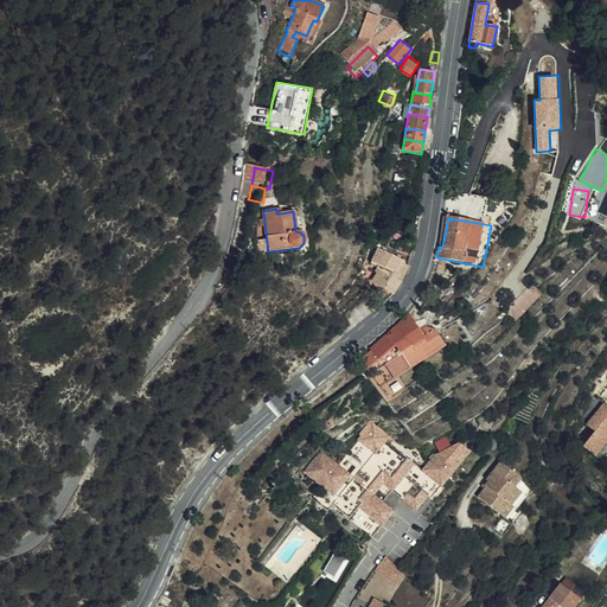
[(377,250),(371,262),(383,268),(403,276),(409,264),(377,250)]
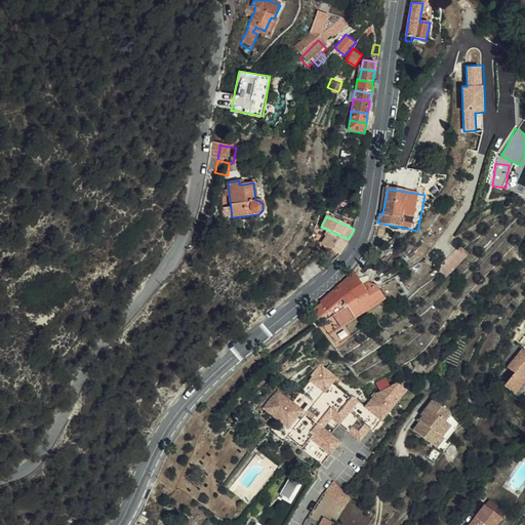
[(324,244),(339,253),(341,250),(349,239),(331,232),(324,244)]
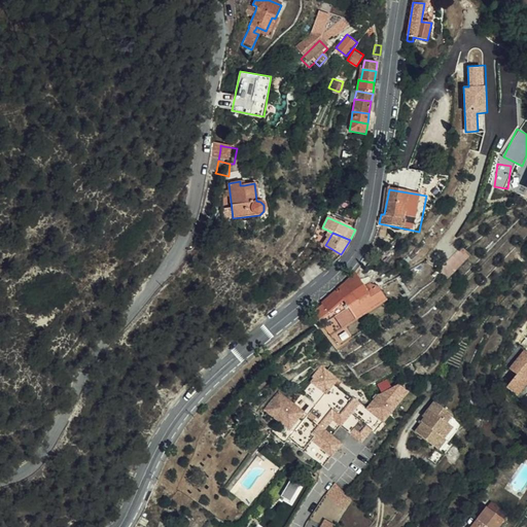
[(448,277),(471,255),(463,247),(440,268),(448,277)]
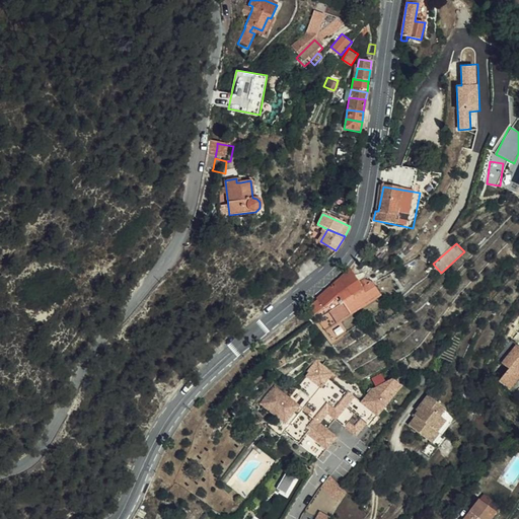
[(343,281),(350,290),(360,283),(354,276),(352,273),(343,281)]
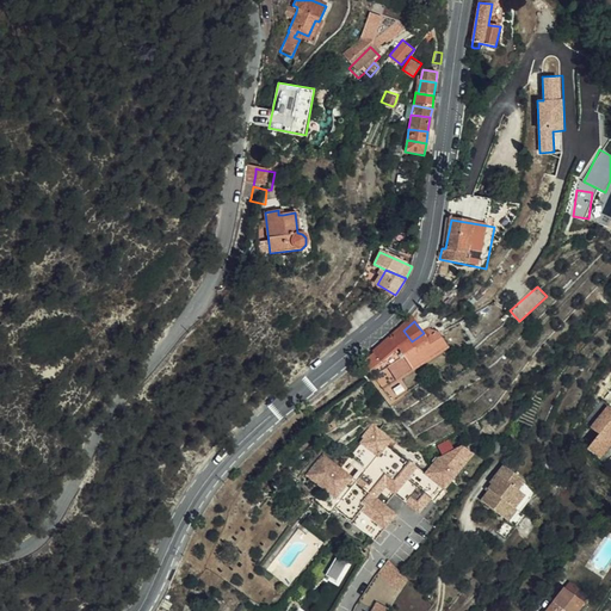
[(387,366),(369,378),(378,390),(390,382),(469,333),(463,322),(440,334),(438,329),(427,338),(424,333),(412,341),(415,346),(403,355),(401,352),(394,357),(394,360),(388,368),(387,366)]
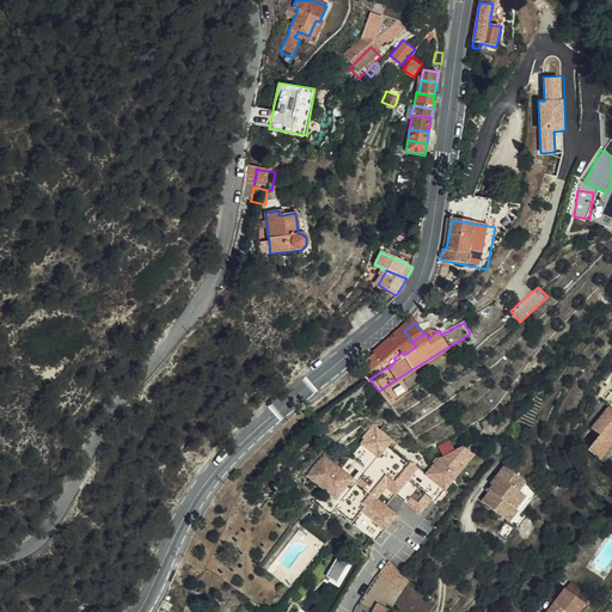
[(402,326),(392,336),(395,338),(404,331),(402,326)]
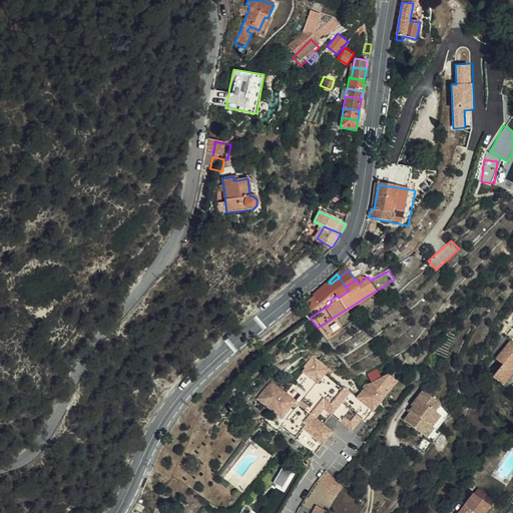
[(329,282),(313,295),(316,298),(310,304),(314,309),(335,293),(337,296),(339,298),(349,291),(346,287),(339,278),(331,284),(329,282)]
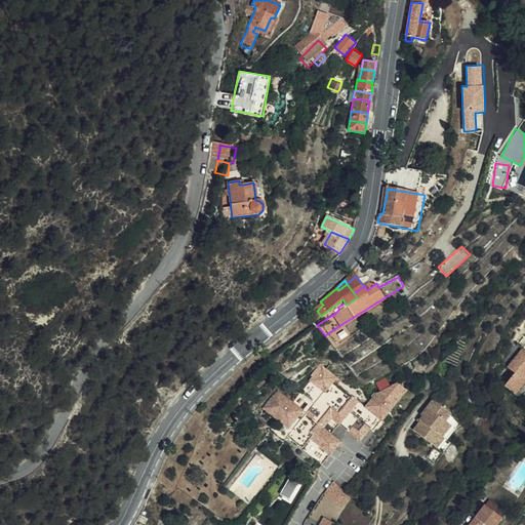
[(335,328),(325,335),(327,338),(337,332),(335,328)]
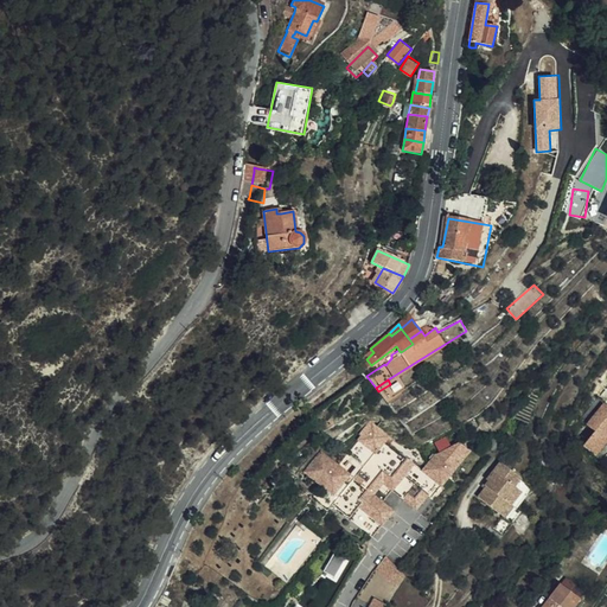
[(606,404),(604,402),(585,422),(594,430),(582,445),(595,457),(606,441),(606,404)]
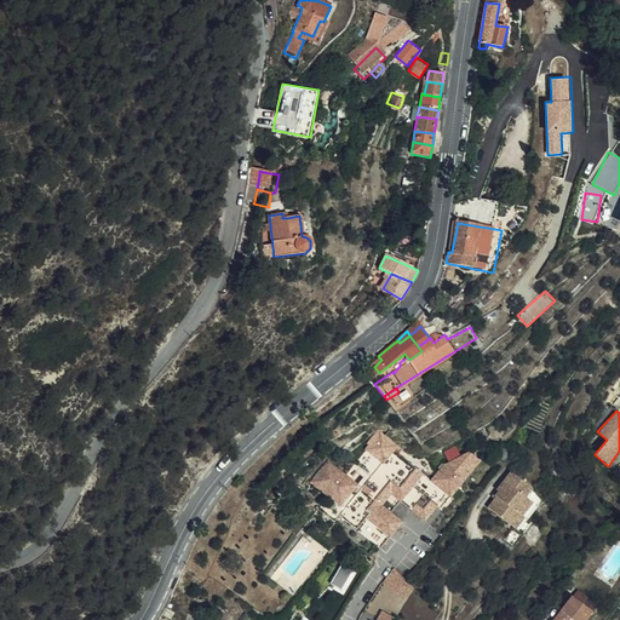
[(400,445),(383,431),(369,447),(357,460),(374,475),(372,478),(368,482),(365,487),(360,482),(349,472),(345,470),(331,458),(315,478),(328,489),(332,493),(321,507),(337,521),(342,515),(382,547),(405,521),(392,511),(395,509),(392,505),(396,500),(400,503),(402,500),(428,520),(440,505),(451,492),(447,489),(455,478),(463,484),(483,460),(472,451),(448,463),(435,480),(411,459),(407,463),(397,454),(400,451),(396,448),(400,445)]
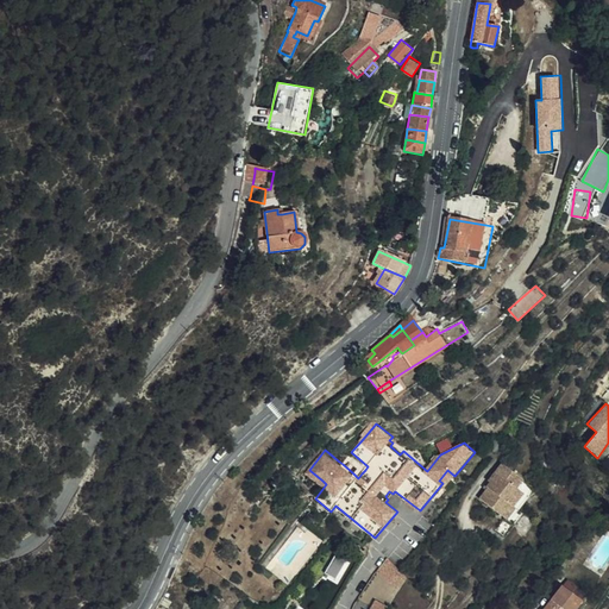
[(403,451),(393,443),(390,446),(400,454),(403,451)]
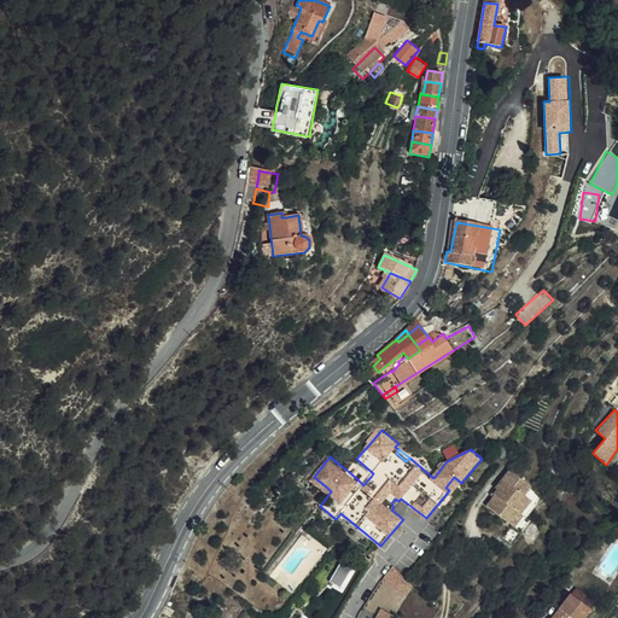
[(617,449),(606,465),(611,470),(617,461),(617,449)]
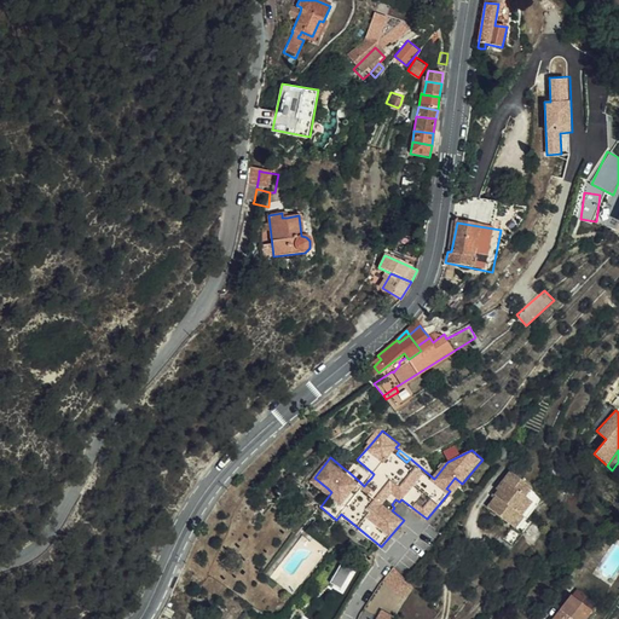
[(374,474),(357,460),(353,457),(345,469),(348,472),(353,463),(366,474),(359,481),(364,486),(368,481),(371,478),(374,474)]
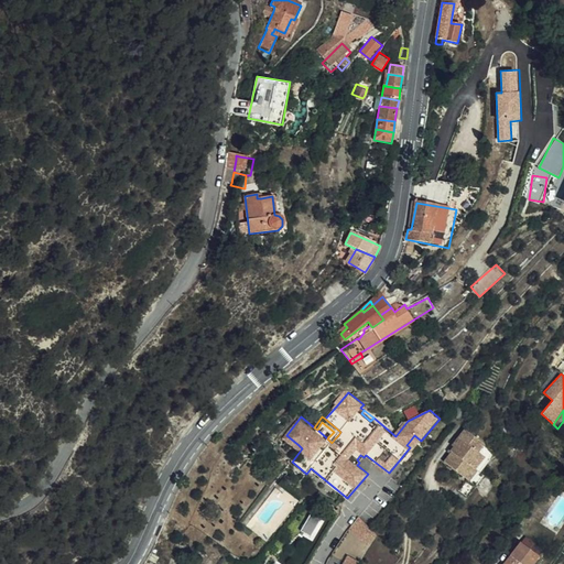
[(476,472),(473,469),(483,457),(477,453),(483,445),(479,442),(464,430),(452,446),(454,448),(443,463),(462,476),(474,487),(483,476),(476,472)]
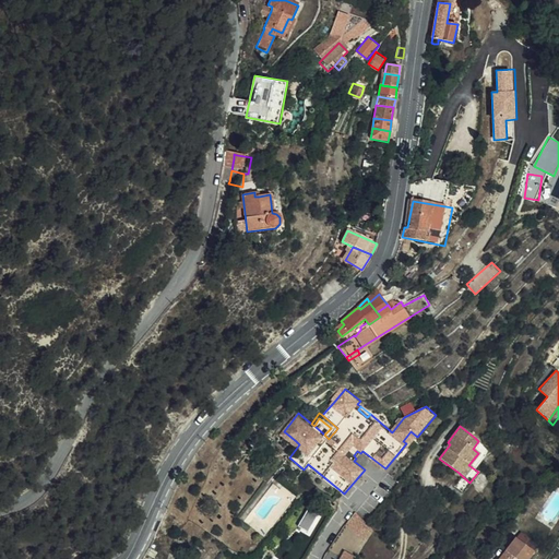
[(408,447),(417,437),(411,431),(403,441),(406,443),(396,455),(400,458),(408,447)]
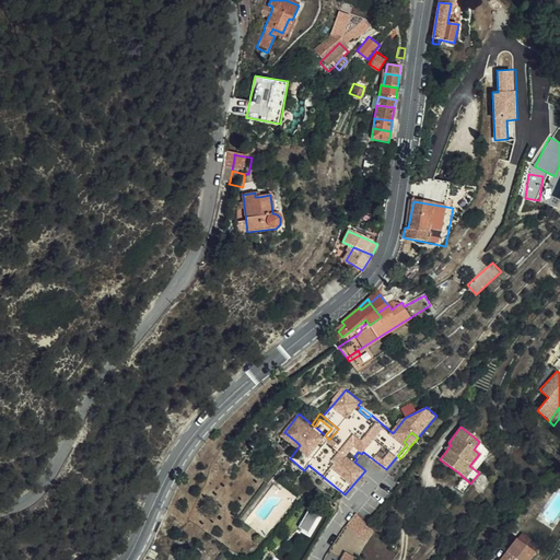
[(300,445),(296,442),(278,466),(281,468),(283,466),(290,458),(300,445)]
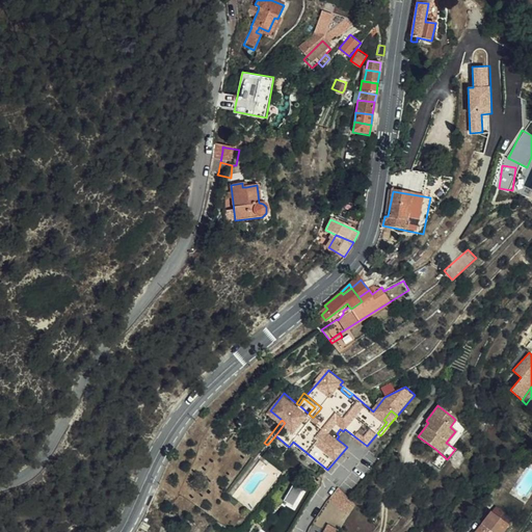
[(267,445),(264,443),(260,449),(257,446),(250,453),(256,458),(267,445)]
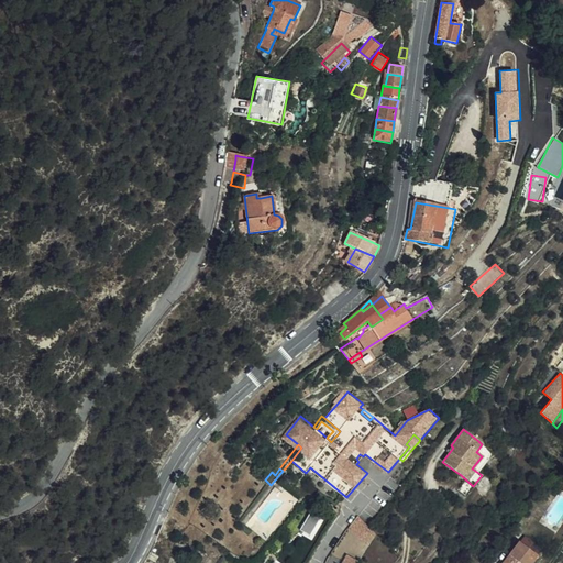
[(350,526),(361,534),(371,523),(360,514),(350,526)]
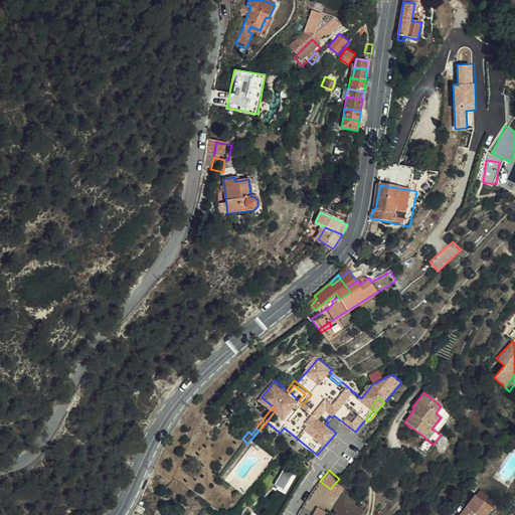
[(345,485),(339,479),(330,489),(338,495),(345,485)]
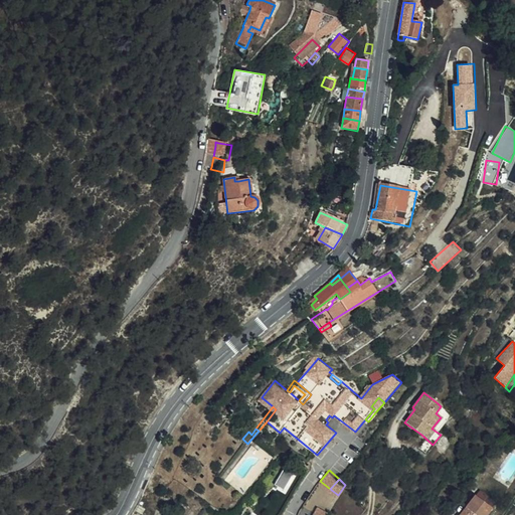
[(250,498),(238,514),(249,514),(266,493),(261,489),(250,498)]
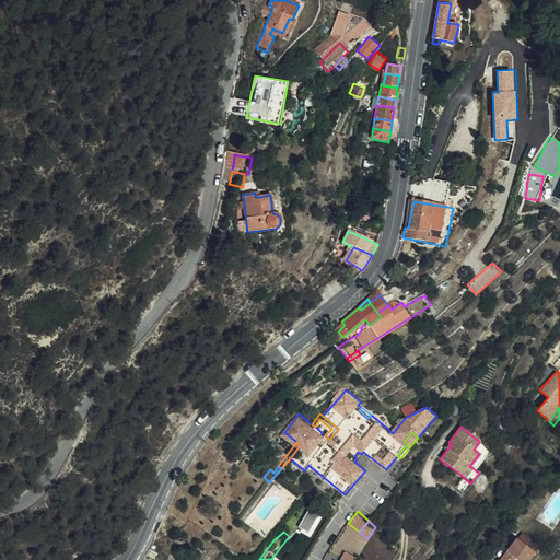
[(514,543),(522,549),(527,543),(518,537),(514,543)]
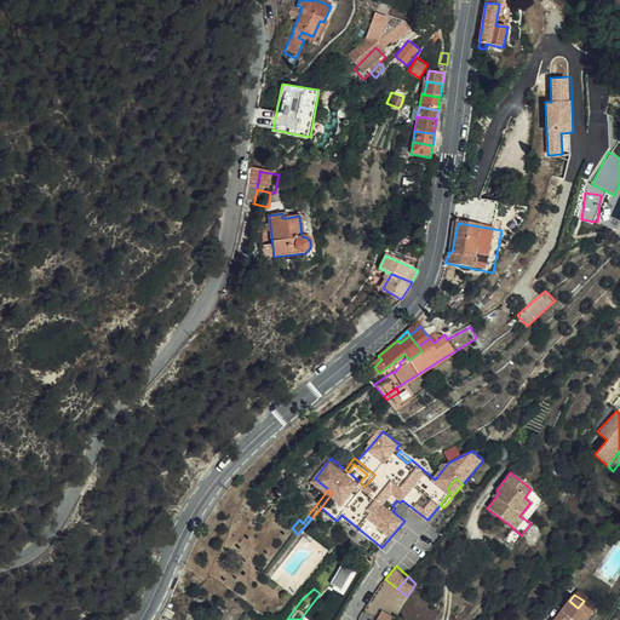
[(560,610),(552,619),(585,619),(589,616),(589,615),(578,608),(569,601),(568,600),(562,608),(561,607),(558,609),(560,610)]
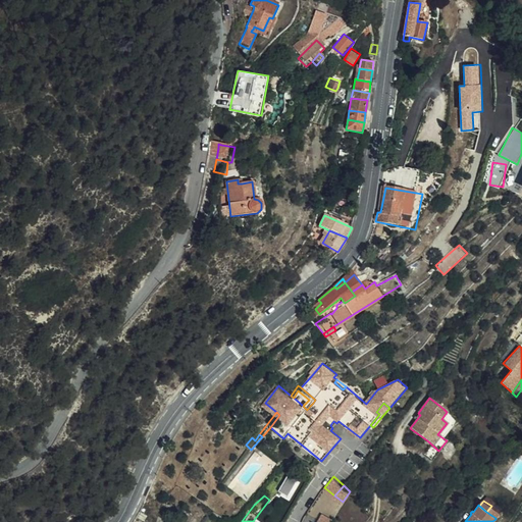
[(491,506),(486,512),(496,518),(500,513),(491,506)]
